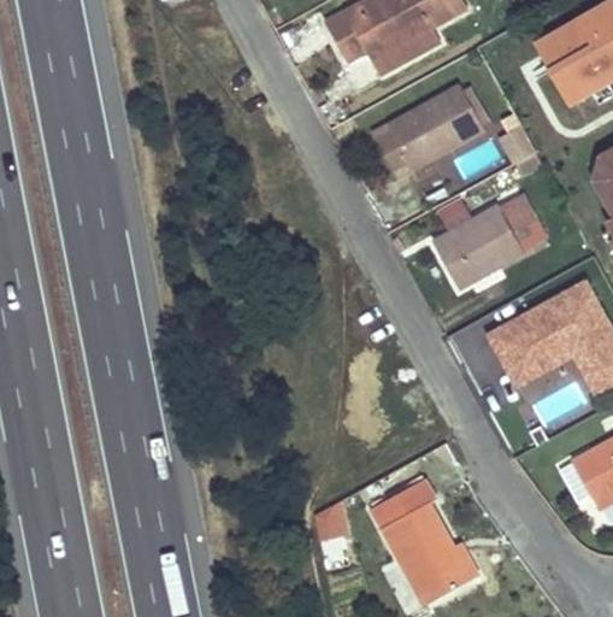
[(467,9),(463,0),(367,0),(325,23),(347,62),(367,51),(372,60),(432,28),(467,9)]
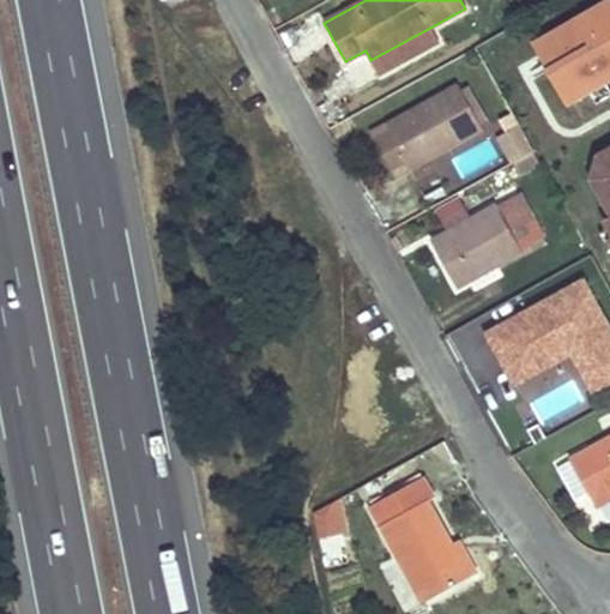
[(555,109),(609,89),(609,5),(529,34),(555,109)]
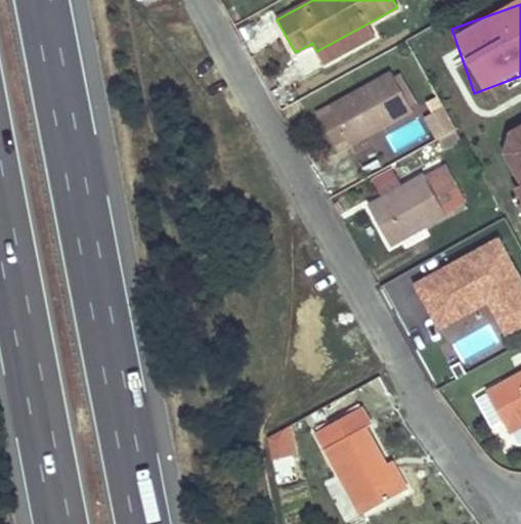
[(375,37),(367,24),(316,51),(323,66),(375,37)]
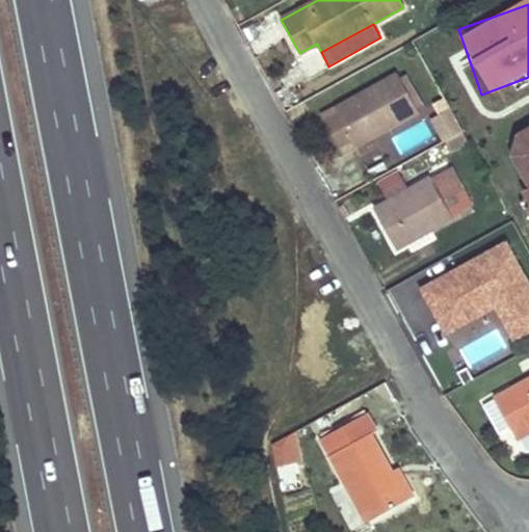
[(334,105),(320,113),(342,153),(358,144),(353,137),(381,122),(386,130),(419,110),(396,68),(334,105)]
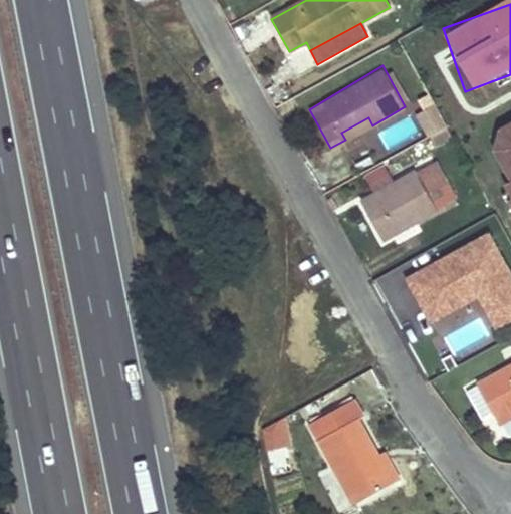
[(435,104),(416,114),(428,137),(447,126),(435,104)]
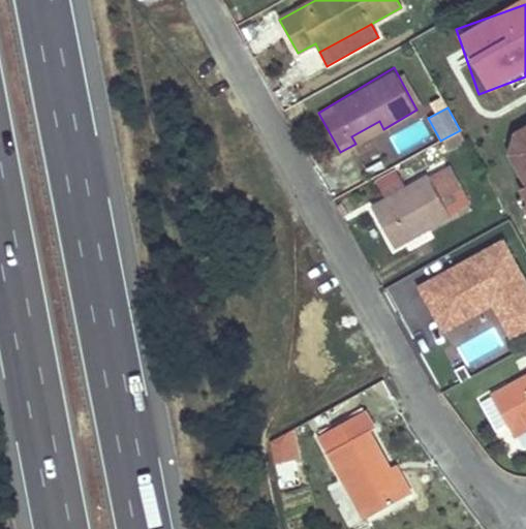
[(525,126),(515,132),(524,149),(508,159),(524,187),(519,191),(525,204),(522,208),(525,214),(525,126)]
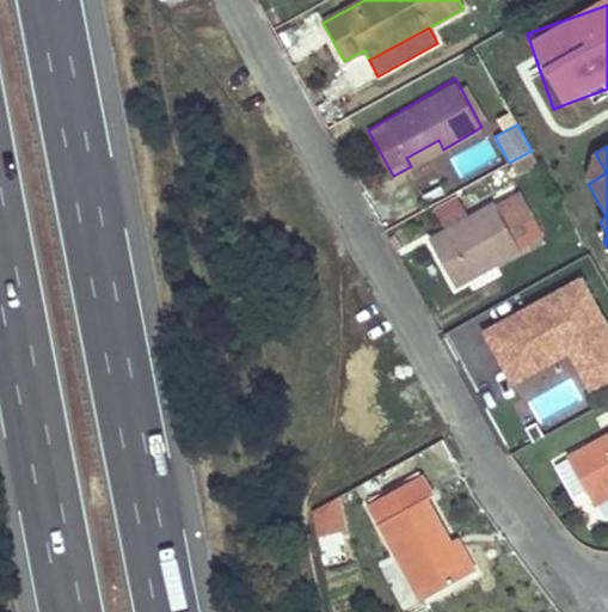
[(606,172),(595,153),(588,158),(583,176),(588,184),(606,172)]
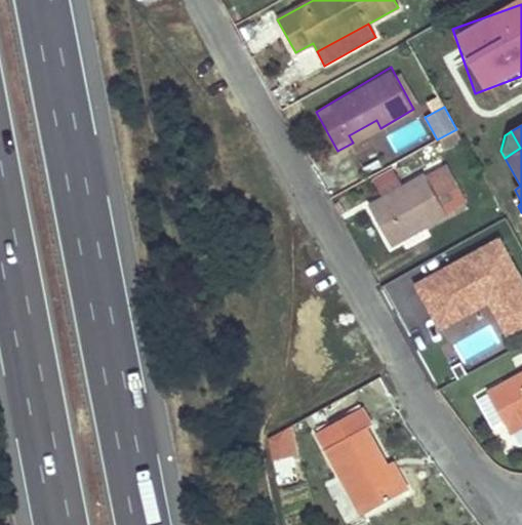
[(389,171),(371,180),(377,193),(395,184),(389,171)]
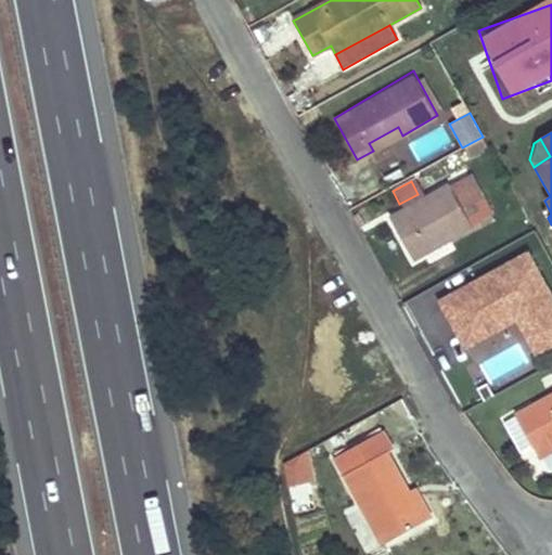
[(411,258),(470,224),(447,182),(388,215),(411,258)]
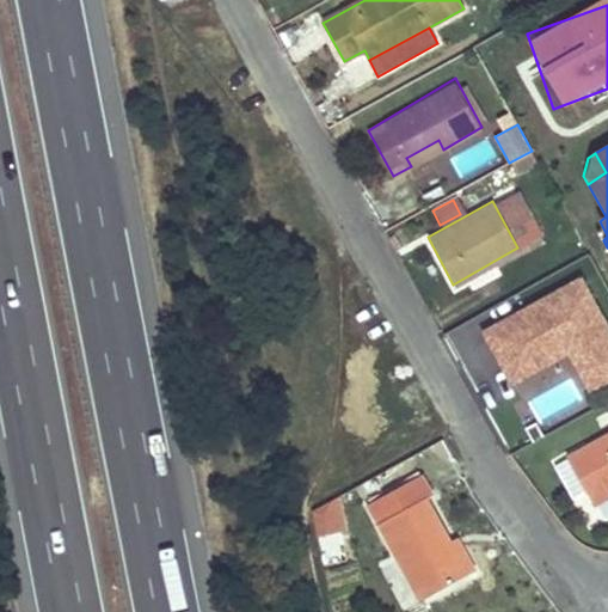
[(508,389),(567,361),(585,398),(607,386),(607,330),(584,280),(479,330),(508,389)]
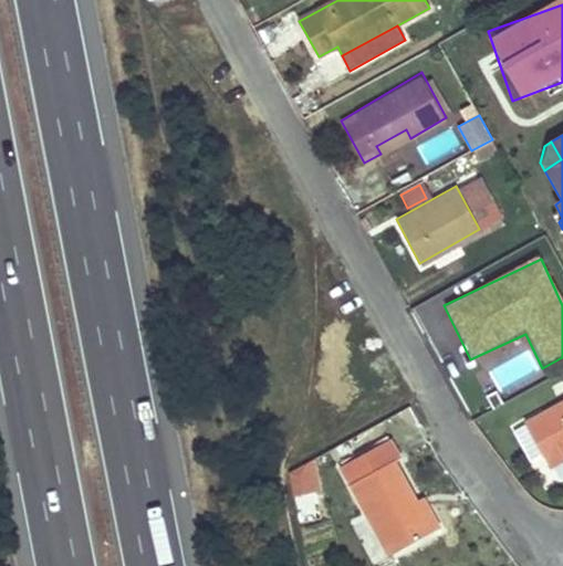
[(492,389),(537,376),(529,349),(485,363),(492,389)]
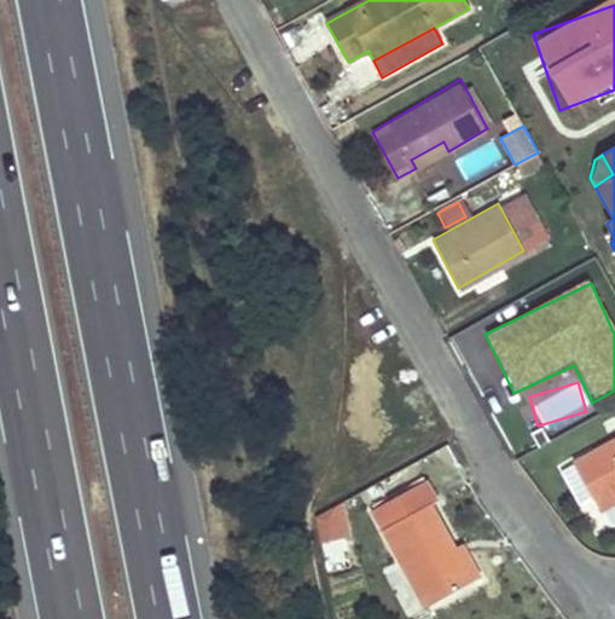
[(614,507),(614,439),(572,464),(599,515),(614,507)]
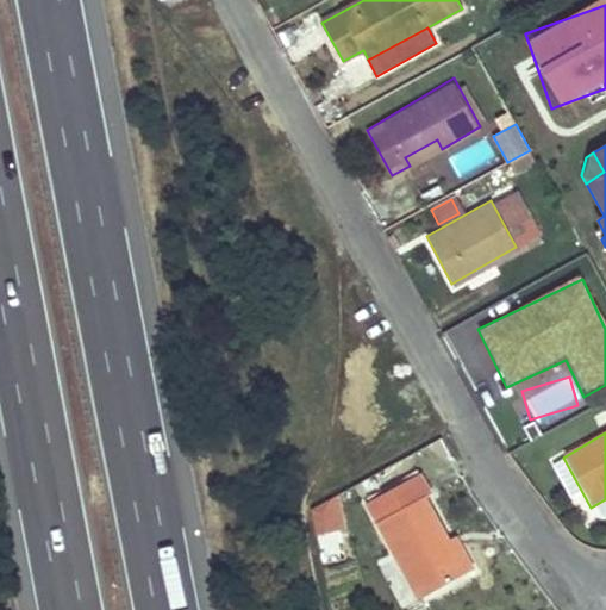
[(431,497),(418,474),(366,504),(420,602),(466,576),(448,541),(425,500),(431,497)]
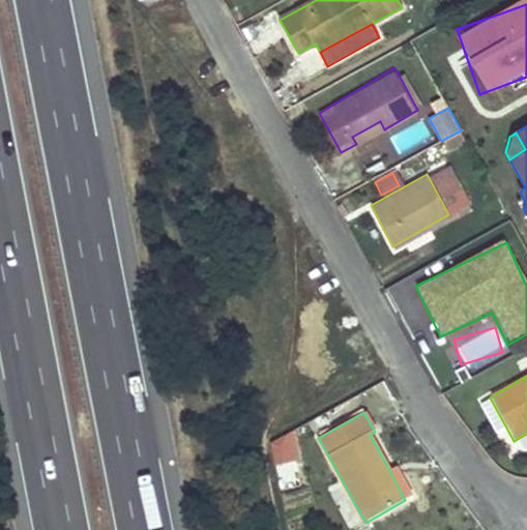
[(396,467),(389,470),(405,500),(412,496),(396,467)]
